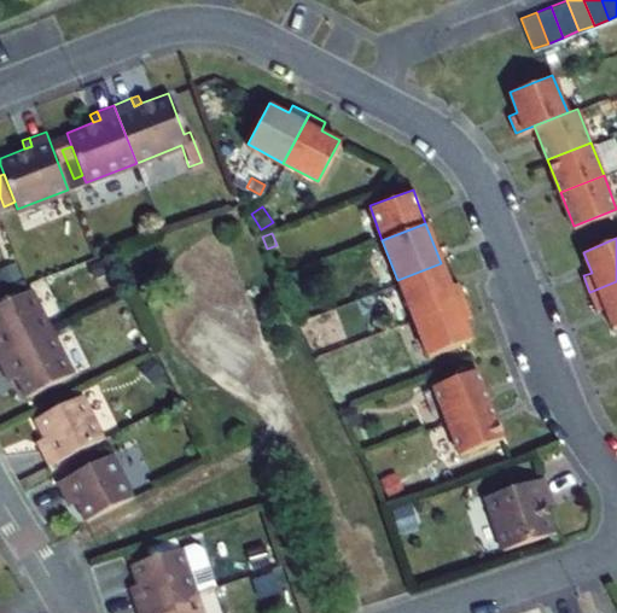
[(103,257),(88,262),(93,275),(106,270),(103,257)]
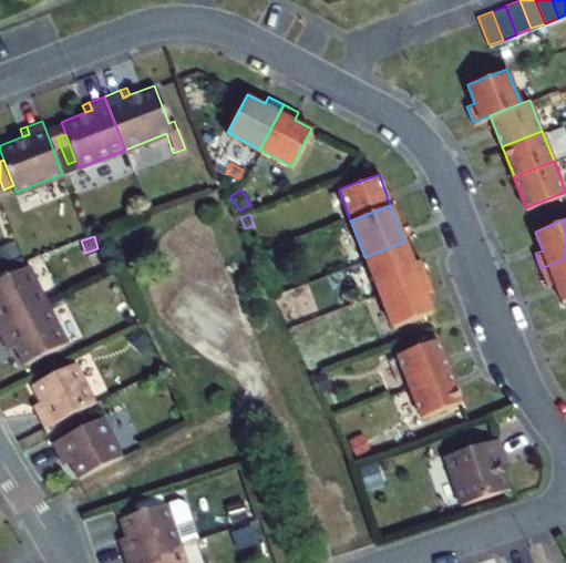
[(17,251),(13,241),(1,245),(4,255),(17,251)]
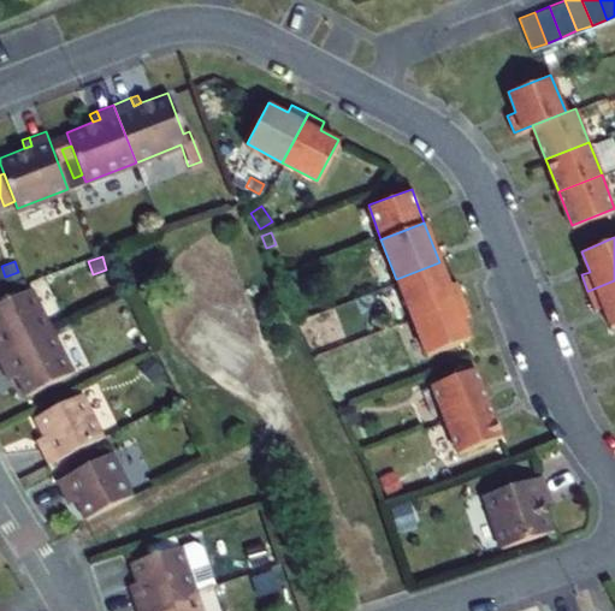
[(411,316),(462,296),(456,279),(448,283),(439,262),(396,279),(411,316)]
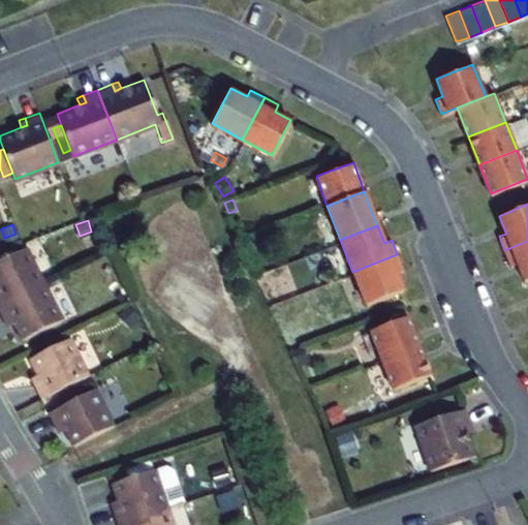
[(518,261),(524,279),(527,277),(527,241),(504,250),(510,265),(518,261)]
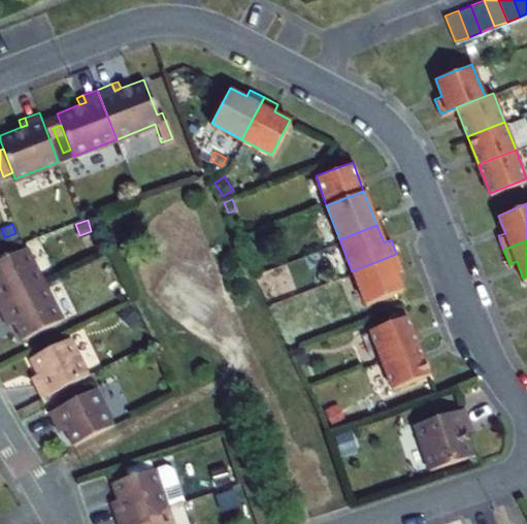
[(0,303),(44,282),(26,246),(0,258),(0,303)]
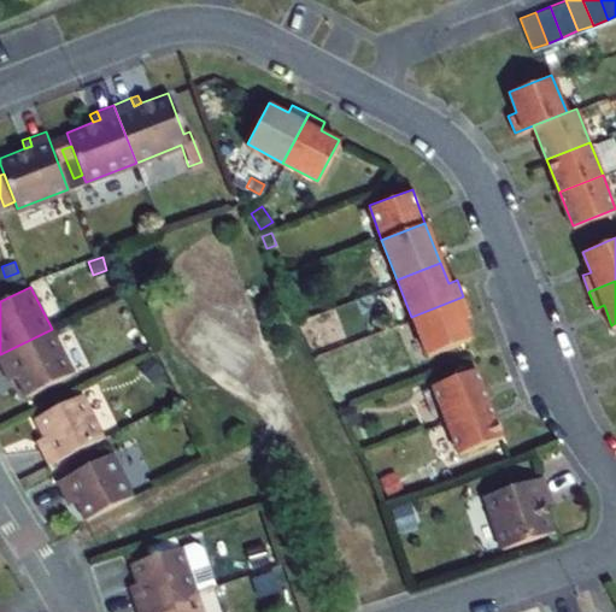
[(426,353),(469,336),(462,317),(469,313),(463,296),(411,317),(426,353)]
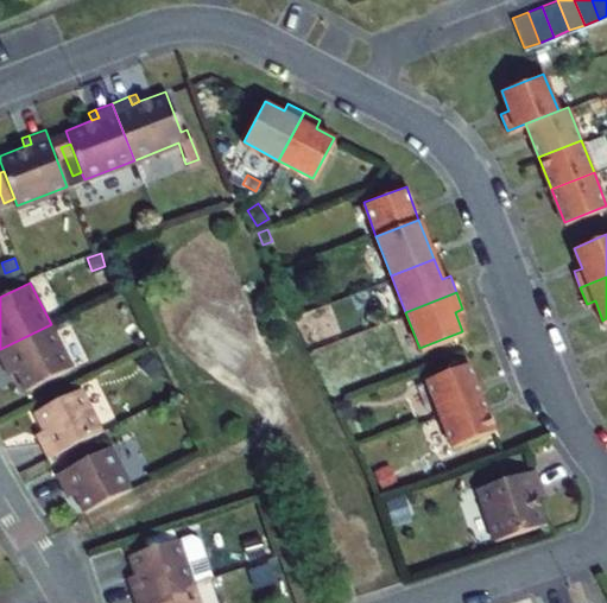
[(112,303),(119,319),(130,315),(121,298),(112,303)]
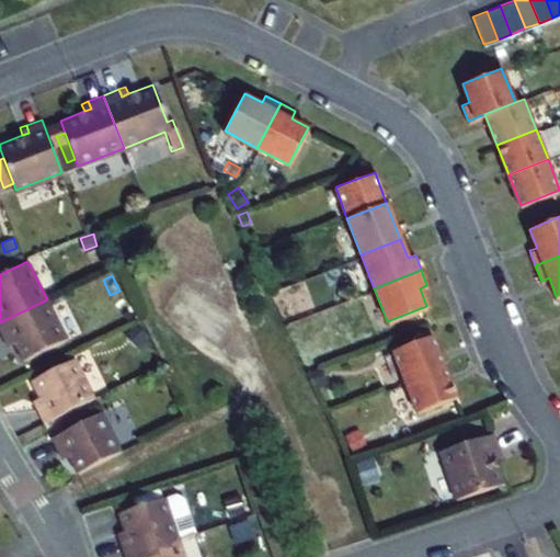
[(47,299),(0,322),(0,330),(4,339),(11,336),(14,342),(23,359),(66,337),(47,299)]
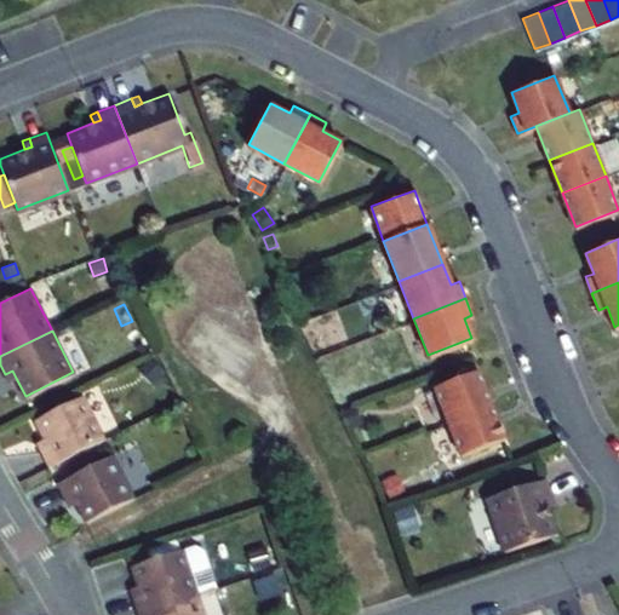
[(138,368),(152,380),(162,368),(149,356),(138,368)]
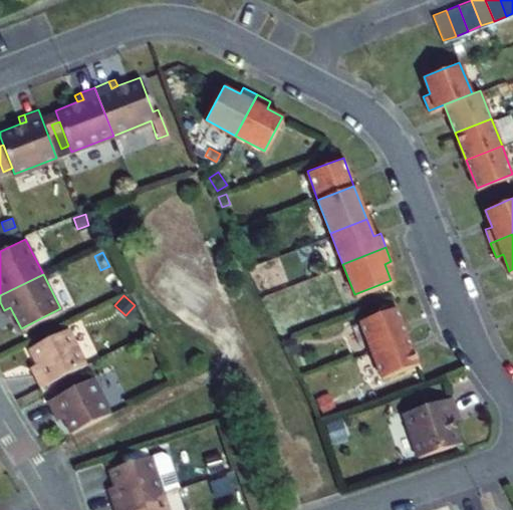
[(407,334),(396,306),(359,319),(370,348),(407,334)]
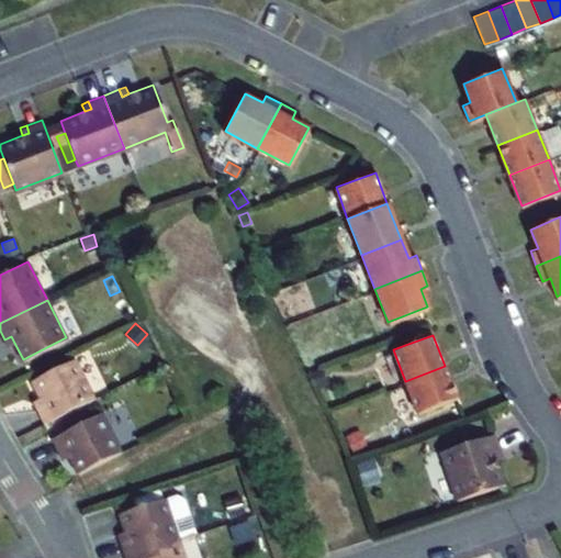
[(14,343),(11,336),(4,339),(8,346),(14,343)]
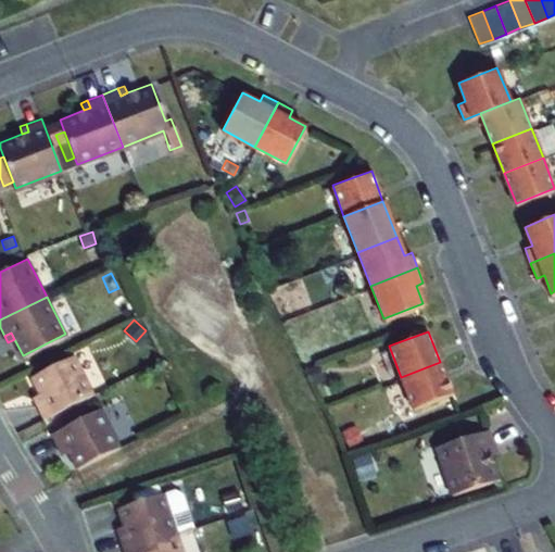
[(35,402),(42,417),(92,392),(74,354),(30,376),(39,392),(42,399),(35,402)]
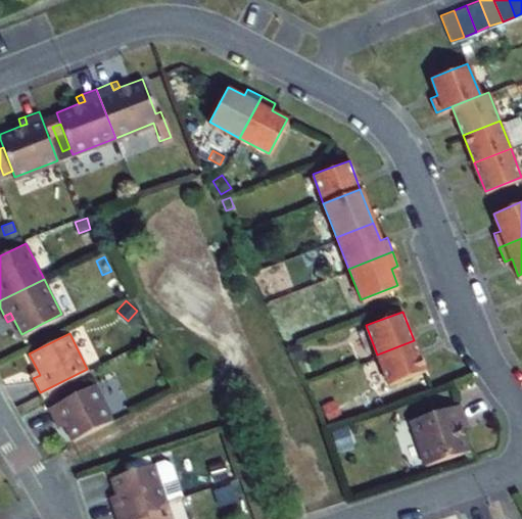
[(388,383),(425,369),(414,340),(377,355),(388,383)]
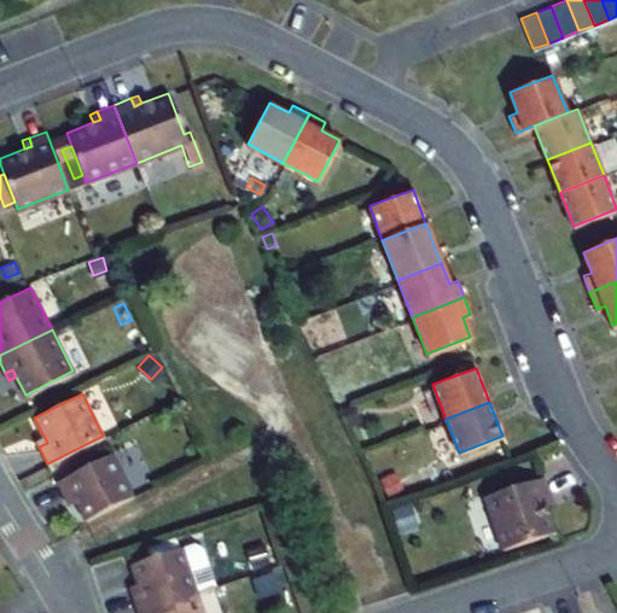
[(356,418),(351,403),(343,407),(348,421),(356,418)]
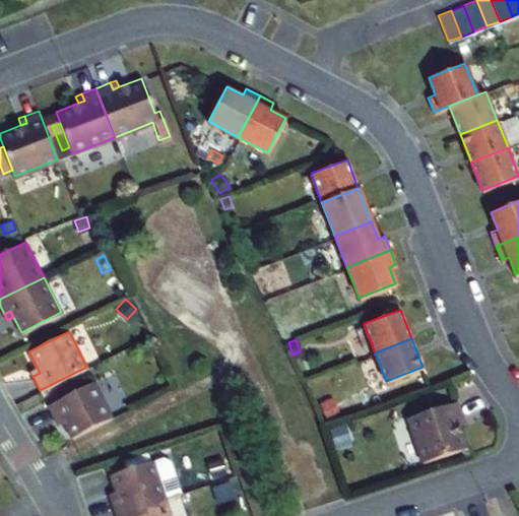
[(33,376),(40,373),(37,367),(30,370),(33,376)]
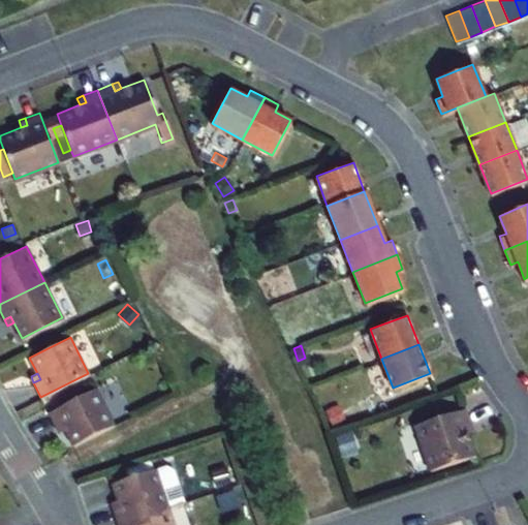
[(60,404),(78,396),(72,385),(55,395),(60,404)]
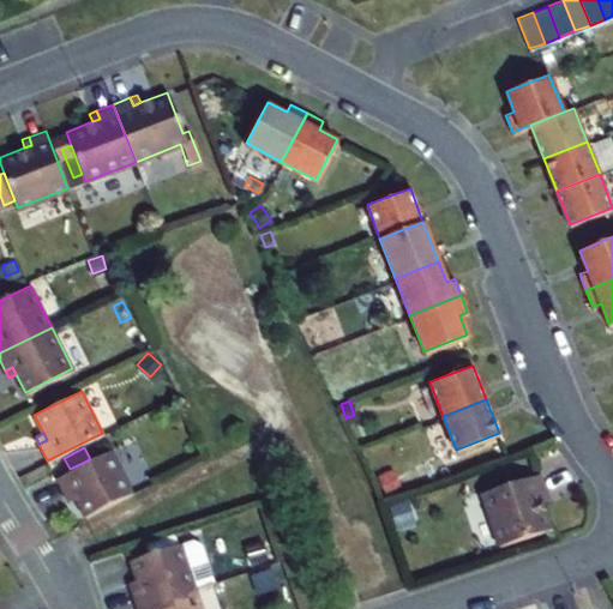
[(70,469),(55,477),(62,493),(70,489),(73,496),(83,516),(131,490),(110,450),(90,459),(70,469)]
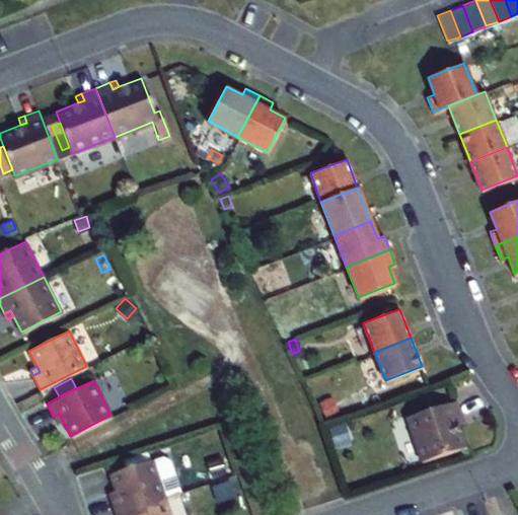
[(407,416),(422,460),(464,446),(456,423),(454,417),(461,415),(456,399),(407,416)]
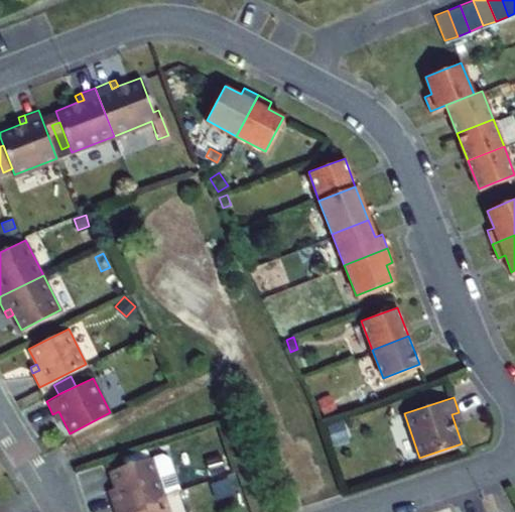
[(61,417),(58,411),(52,414),(55,420),(61,417)]
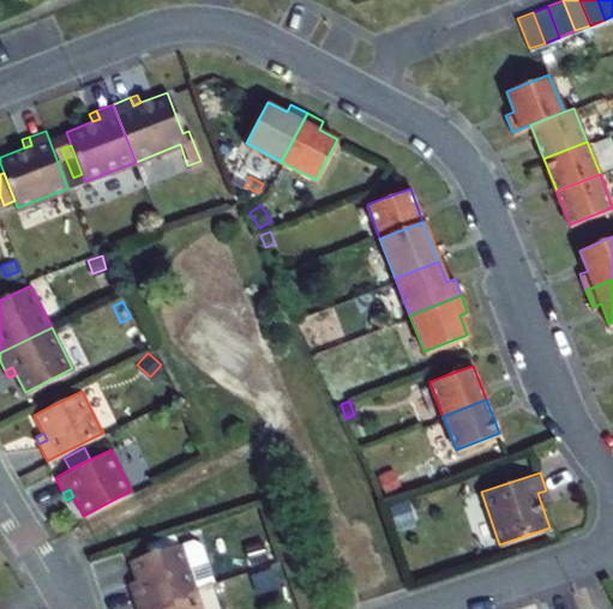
[(548,498),(546,490),(538,493),(540,500),(548,498)]
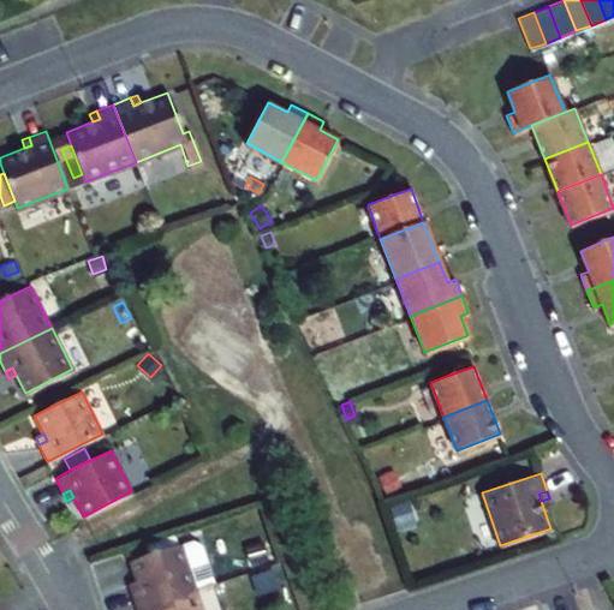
[(413,521),(406,498),(389,504),(395,526),(413,521)]
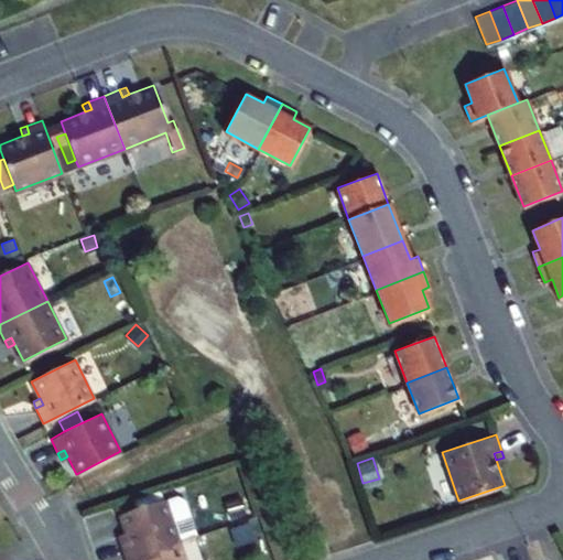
[(245,510),(241,495),(227,499),(230,514),(245,510)]
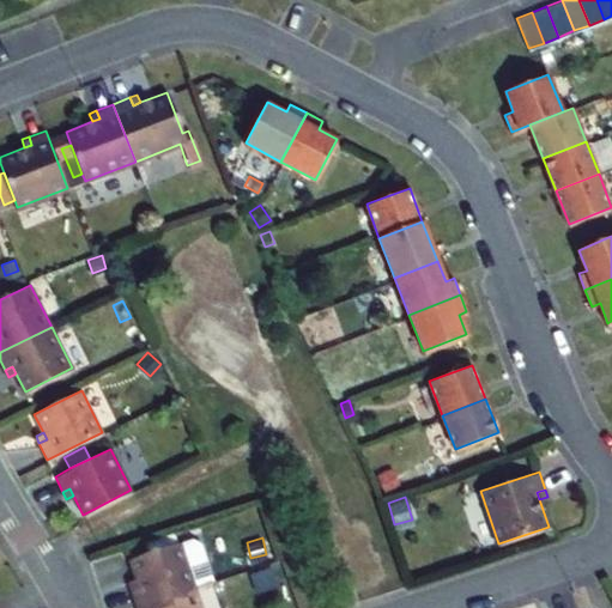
[(179,541),(129,558),(135,578),(138,585),(129,588),(135,605),(194,585),(211,581),(199,543),(191,539),(180,542),(179,541)]
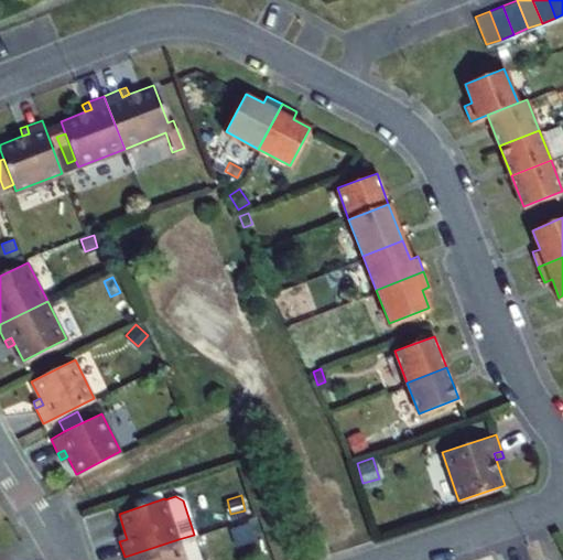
[(127,539),(125,532),(117,535),(119,541),(127,539)]
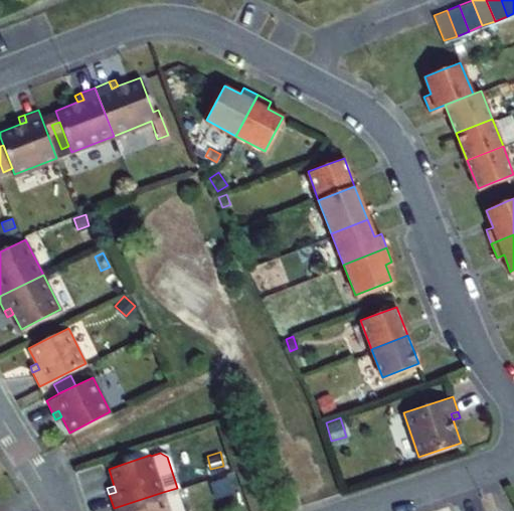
[(168,510),(163,492),(114,508),(114,510),(168,510)]
